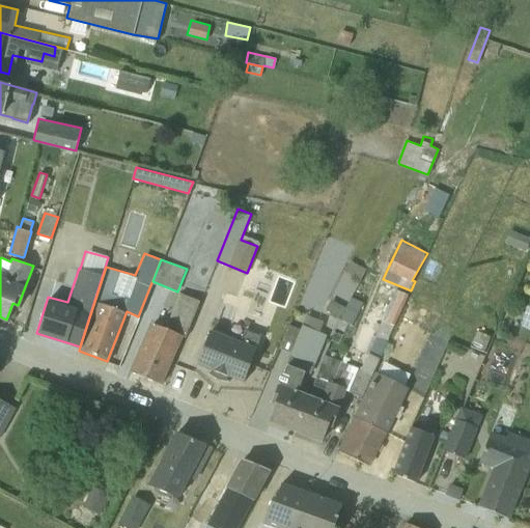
[(365,267),(350,259),(344,270),(353,274),(353,275),(359,278),(365,267)]
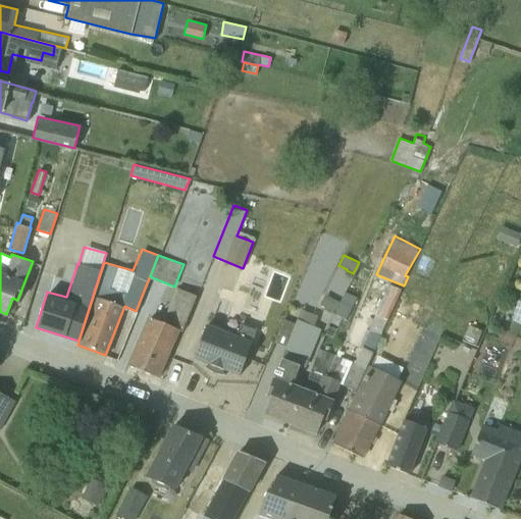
[(183,330),(197,296),(176,287),(163,321),(149,316),(149,317),(129,365),(157,376),(180,329),(183,330)]
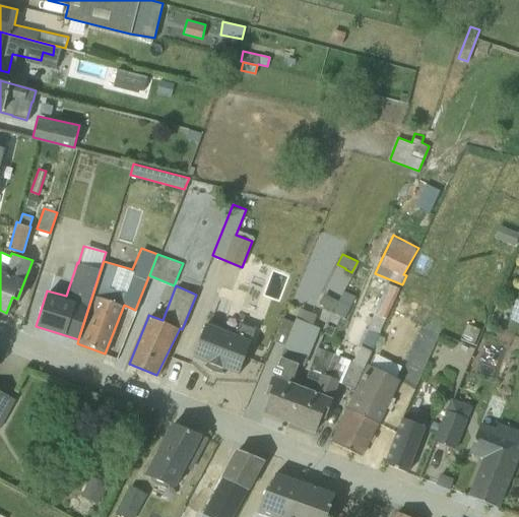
[(343,289),(333,311),(344,317),(355,296),(343,289)]
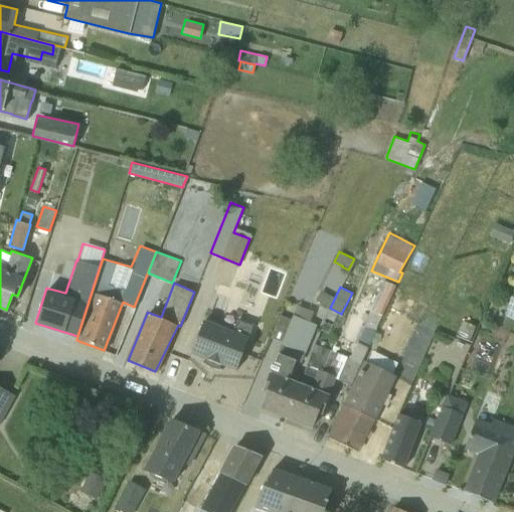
[(329,307),(334,296),(320,290),(315,301),(329,307)]
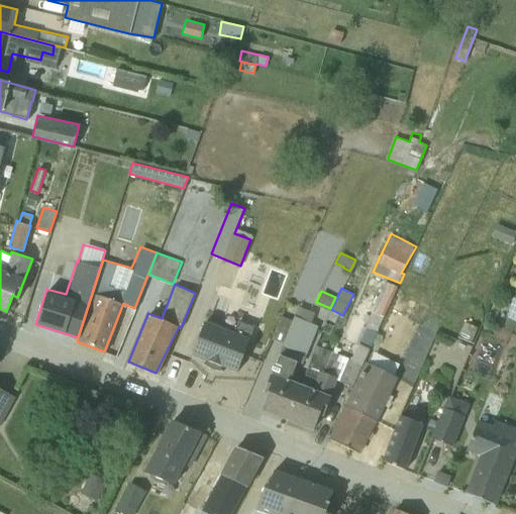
[(306,354),(312,338),(314,333),(316,325),(310,323),(314,312),(297,306),(293,319),(281,314),(281,315),(274,333),(273,333),(273,337),(284,340),(282,346),(289,348),(286,356),(280,354),(276,363),(274,363),(271,370),(273,371),(272,373),(270,373),(263,392),(266,394),(260,410),(287,420),(301,383),(290,379),(297,361),(302,363),(305,354),(306,354)]
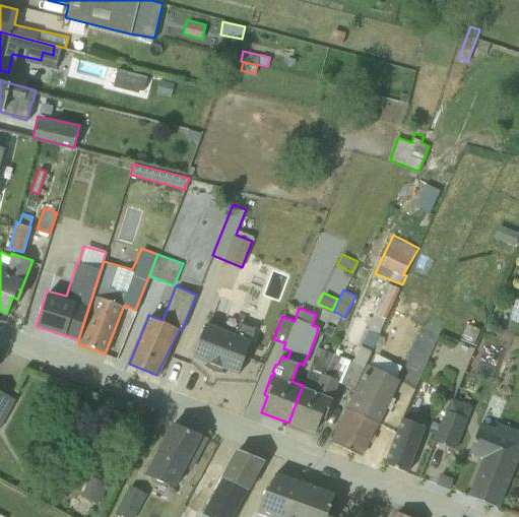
[(193,356),(208,362),(207,365),(205,364),(204,365),(208,369),(213,370),(218,372),(223,373),(223,371),(221,370),(222,368),(238,373),(252,340),(250,339),(255,328),(240,322),(235,333),(206,322),(193,356)]
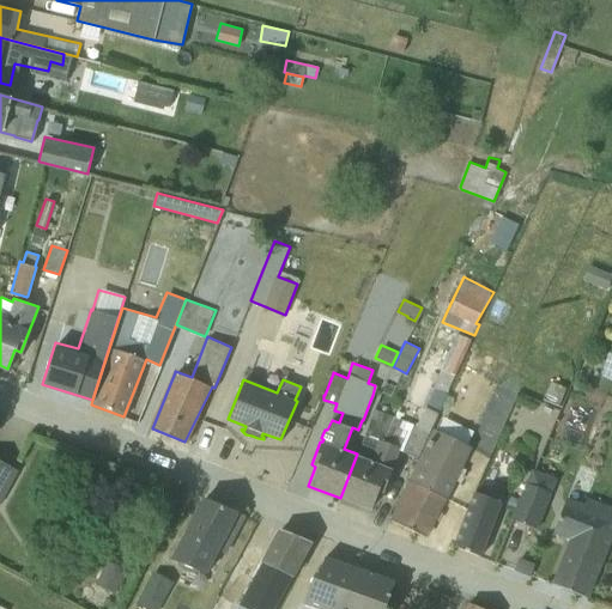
[(419,458),(448,394),(435,387),(417,424),(375,408),(368,427),(371,430),(369,434),(377,438),(370,458),(357,454),(340,498),(371,510),(379,491),(383,493),(399,449),(419,458)]
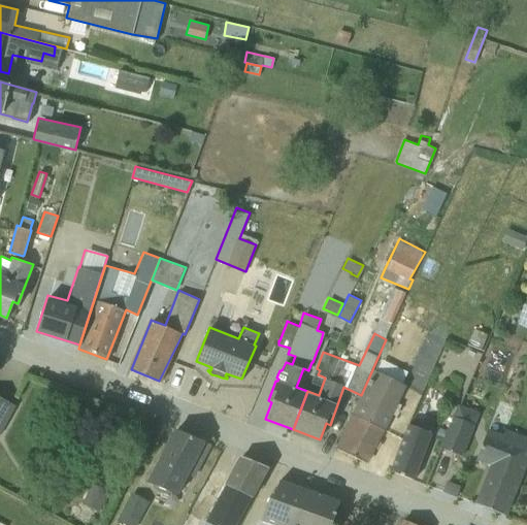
[(384,426),(405,385),(372,369),(353,414),(384,426)]
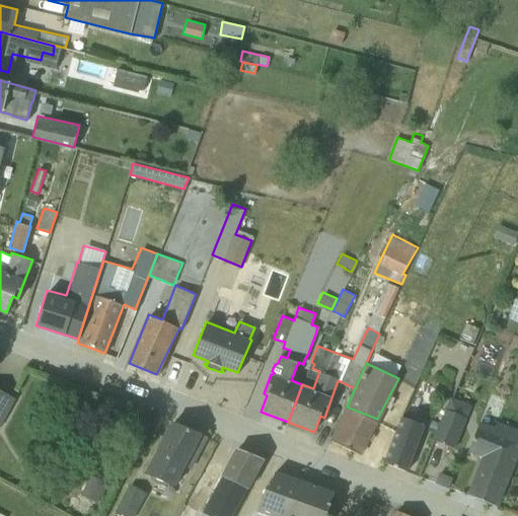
[(0,425),(13,397),(0,389),(0,425)]
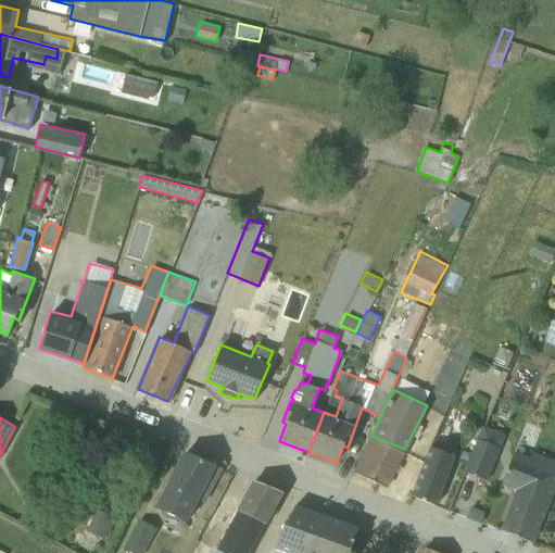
[(486,479),(504,434),(481,425),(463,470),(486,479)]
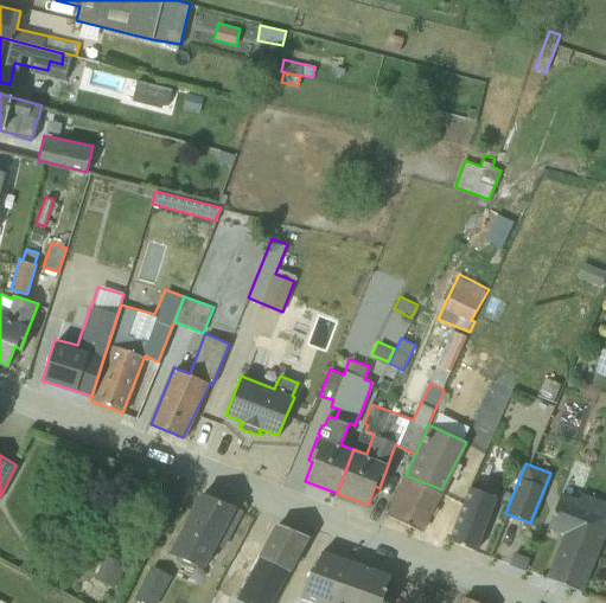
[(406,475),(388,515),(420,530),(441,489),(406,475)]
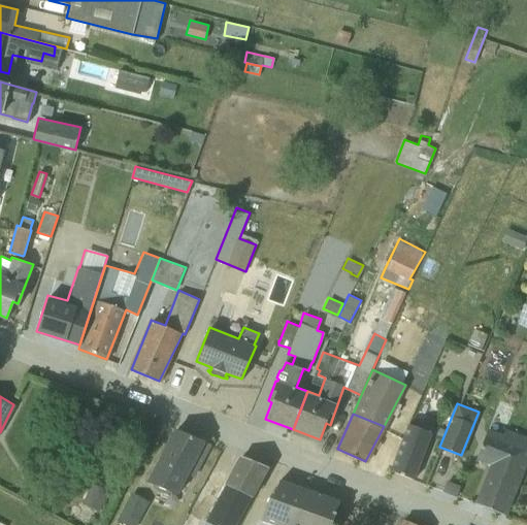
[(431,432),(408,423),(391,469),(414,479),(431,432)]
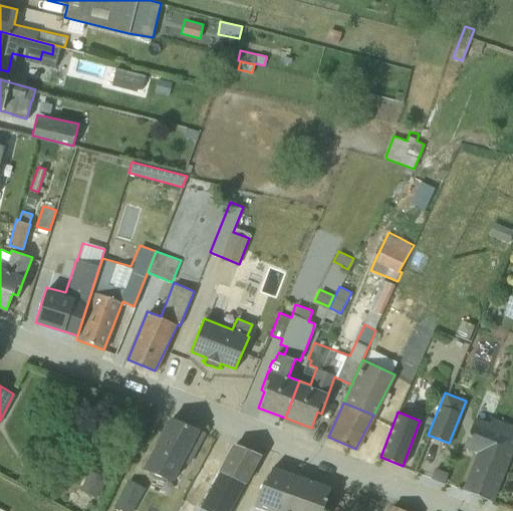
[(512,425),(492,417),(490,422),(475,417),(464,445),(478,451),(463,490),(492,501),(512,447),(512,425)]
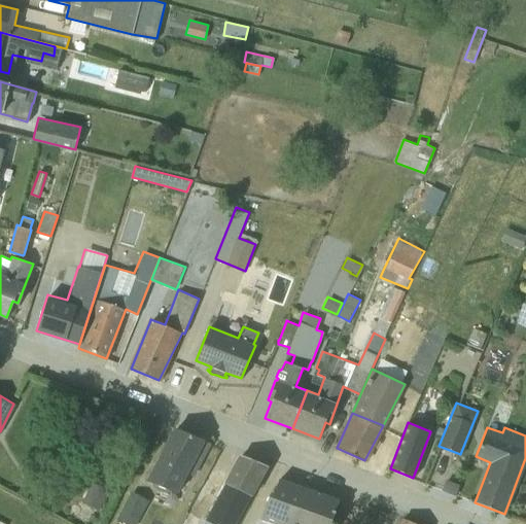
[(175,429),(148,481),(175,492),(203,441),(175,429)]
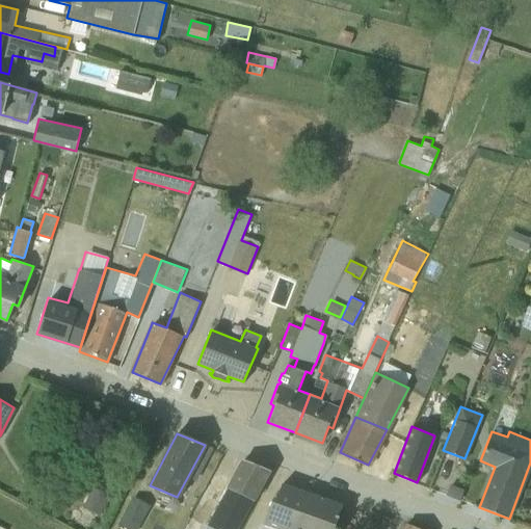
[(236,528),(269,470),(243,459),(226,486),(227,487),(203,528),(236,528)]
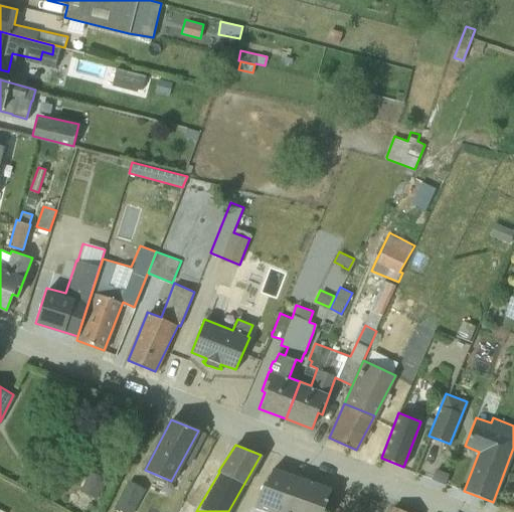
[(287,511),(301,478),(273,468),(255,507),(268,511),(287,511)]
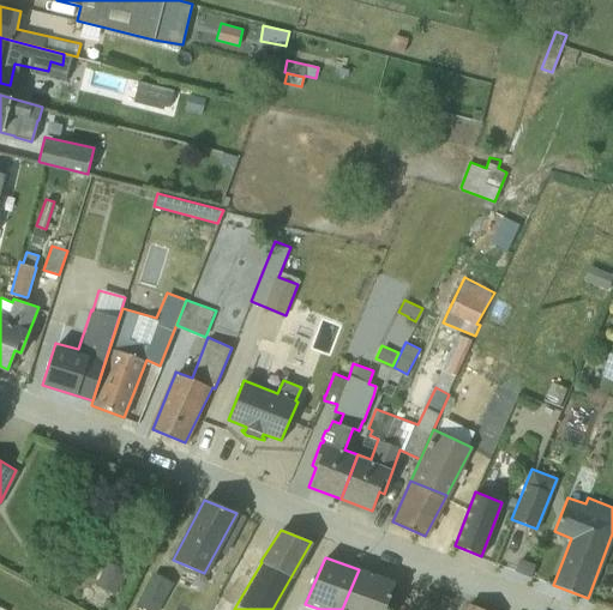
[(521,557),(515,569),(532,575),(536,563),(521,557)]
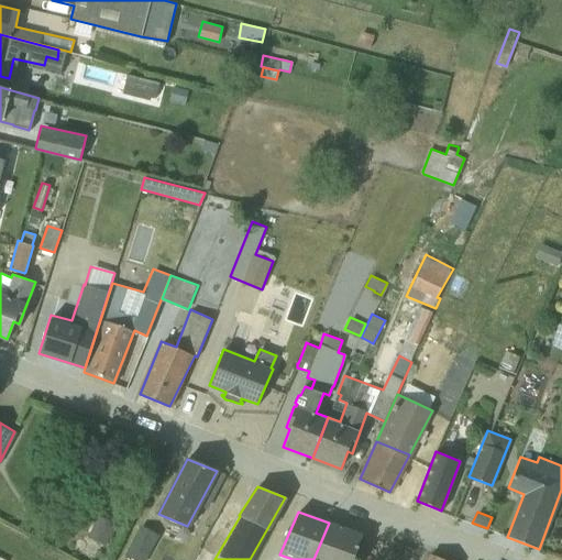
[(99,514),(88,535),(107,545),(117,524),(99,514)]
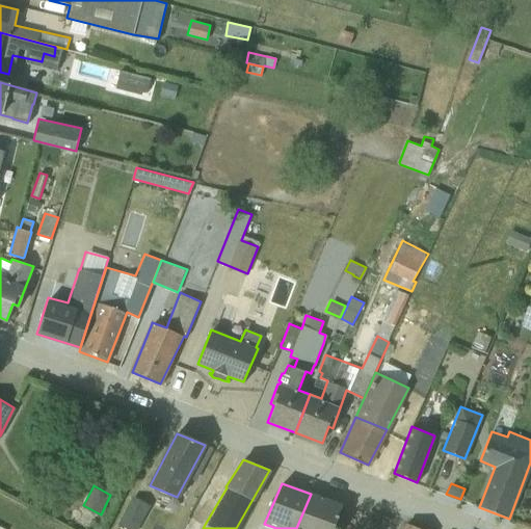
[(336,528),(343,504),(311,494),(296,528),(336,528)]
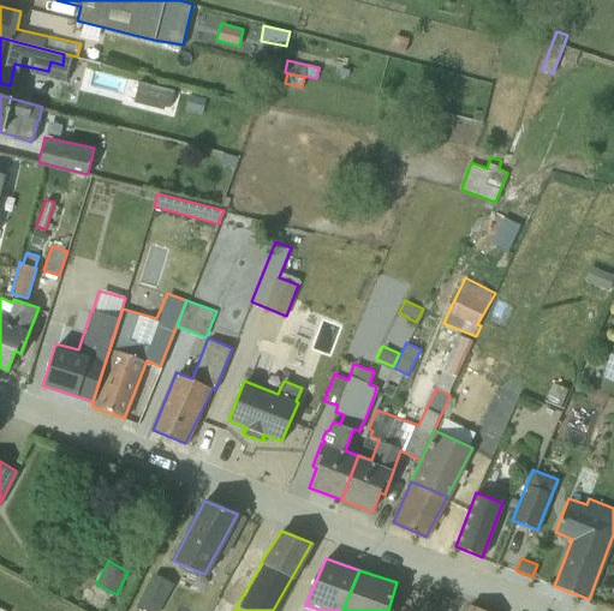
[(154,573),(137,604),(150,610),(158,610),(173,583),(154,573)]
